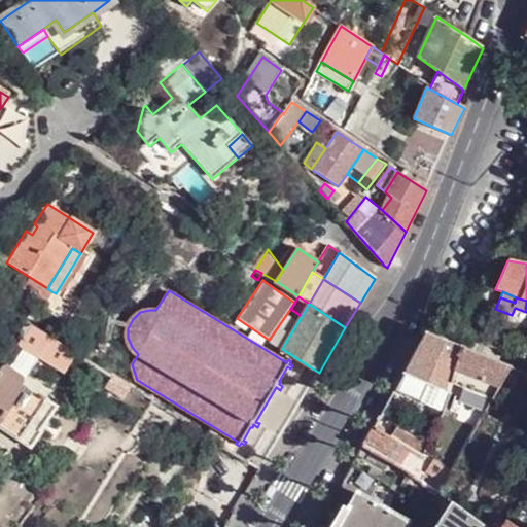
[(28,325),(20,320),(13,328),(15,329),(22,334),(28,325)]
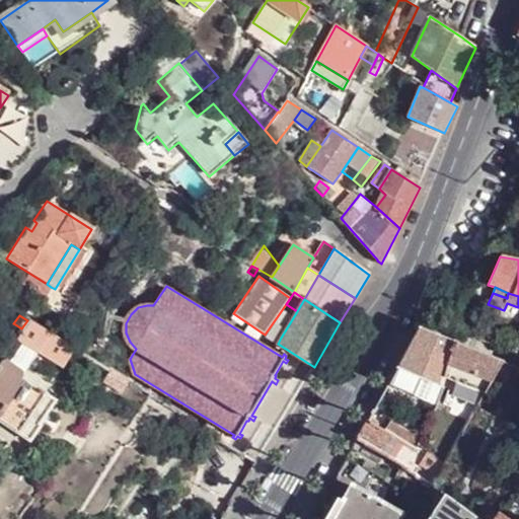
[(73,348),(27,320),(21,328),(17,336),(15,339),(60,366),(73,348)]
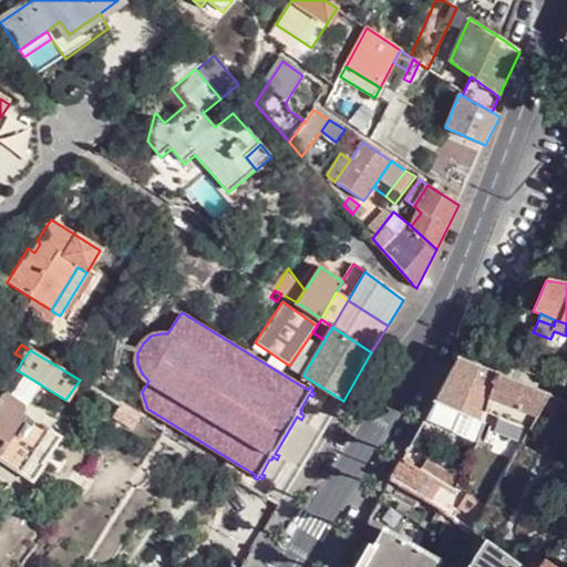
[(17,354),(12,361),(19,367),(23,359),(17,354)]
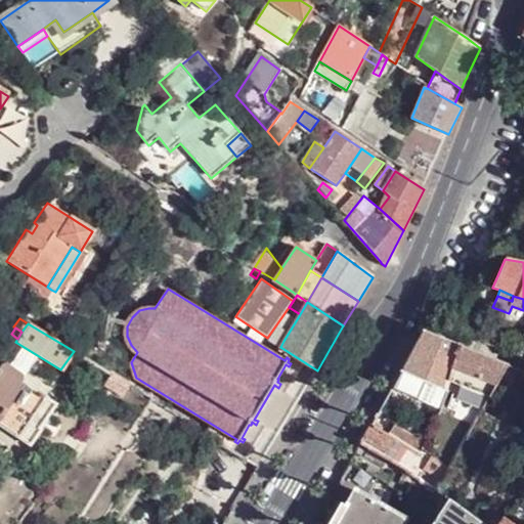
[(423,380),(445,390),(447,381),(451,366),(457,345),(421,332),(400,370),(423,380)]
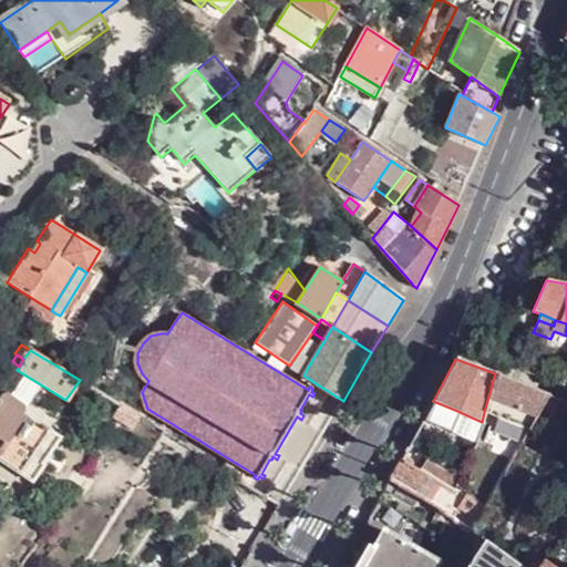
[(307,369),(296,362),(291,369),(303,375),(307,369)]
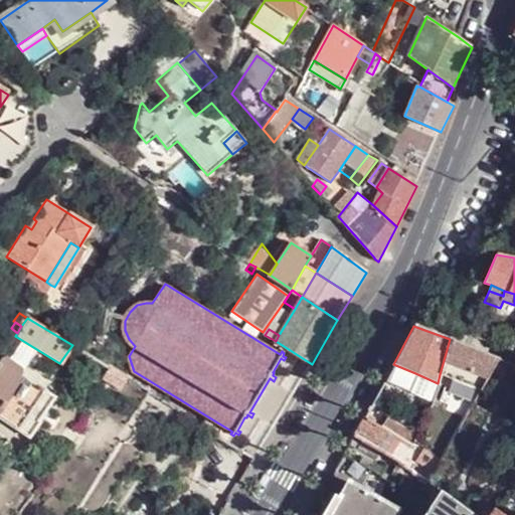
[(450,339),(444,360),(472,371),(466,384),(479,389),(497,358),(450,339)]
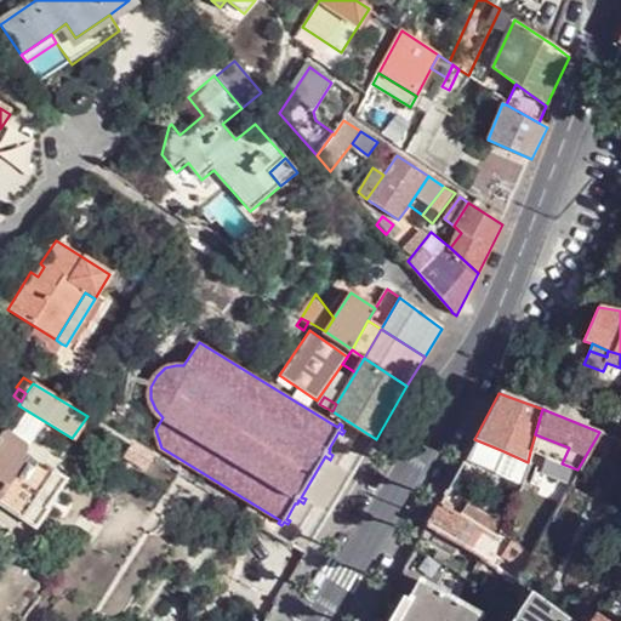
[(55,472),(27,451),(27,448),(24,443),(7,431),(4,431),(0,432),(0,506),(21,520),(55,472)]
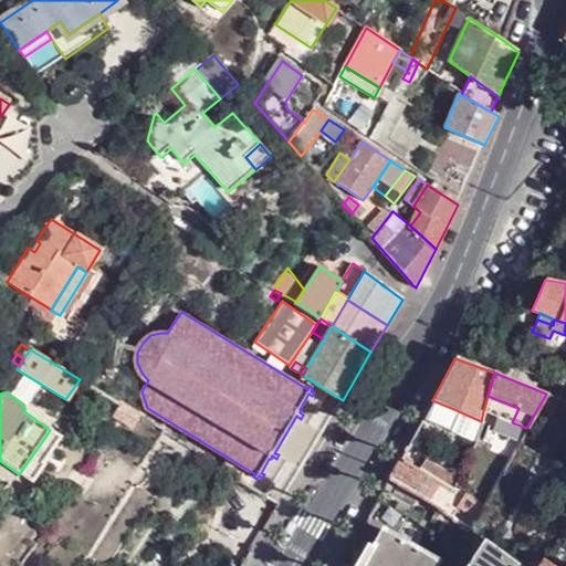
[(483,411),(512,422),(519,408),(488,396),(483,411)]
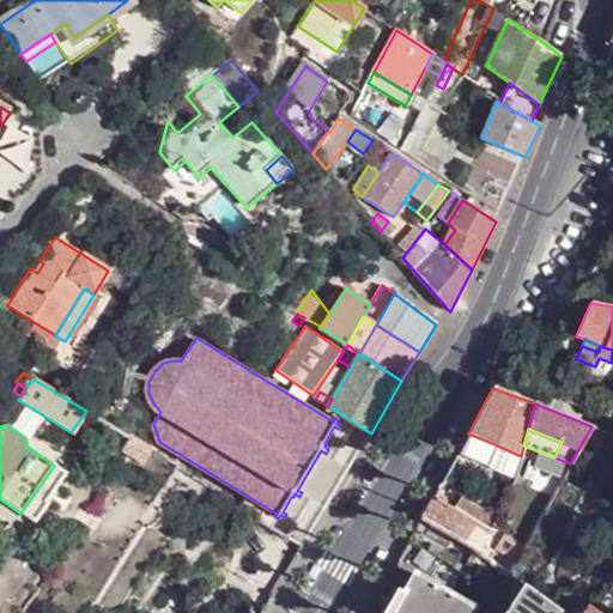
[(484,467),(495,444),(468,434),(456,455),(484,467)]
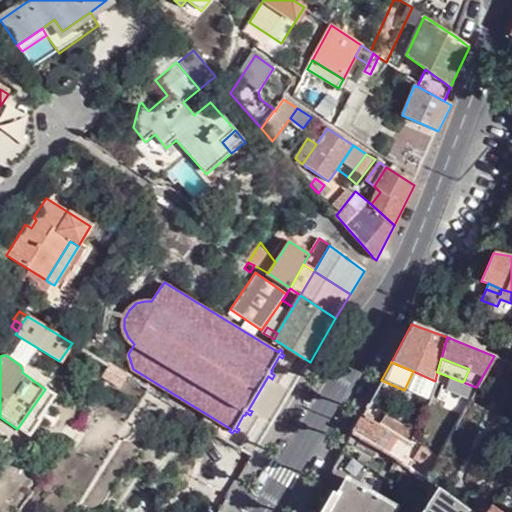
[(125,376),(107,366),(100,377),(105,380),(117,387),(125,376)]
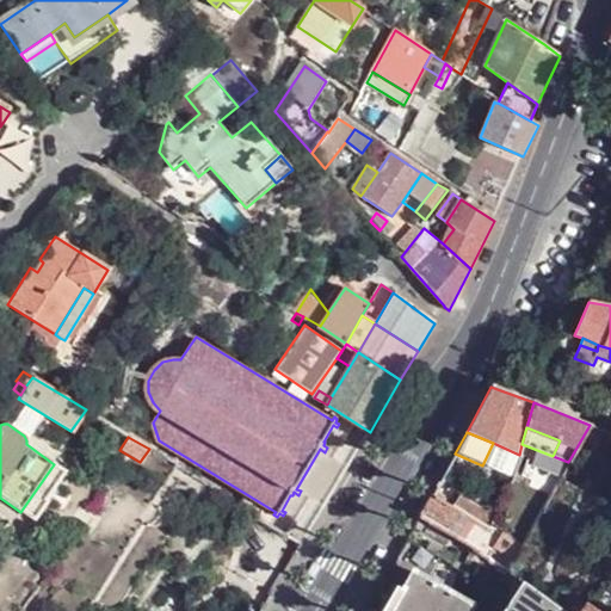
[(493,443),(482,466),(510,477),(519,455),(493,443)]
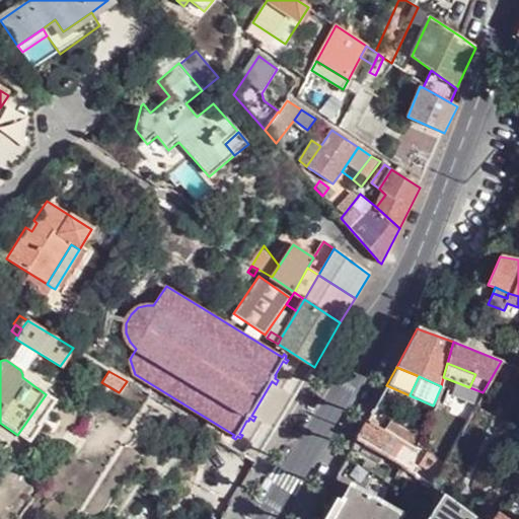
[(55,400),(46,394),(17,435),(28,443),(40,426),(39,425),(55,400)]
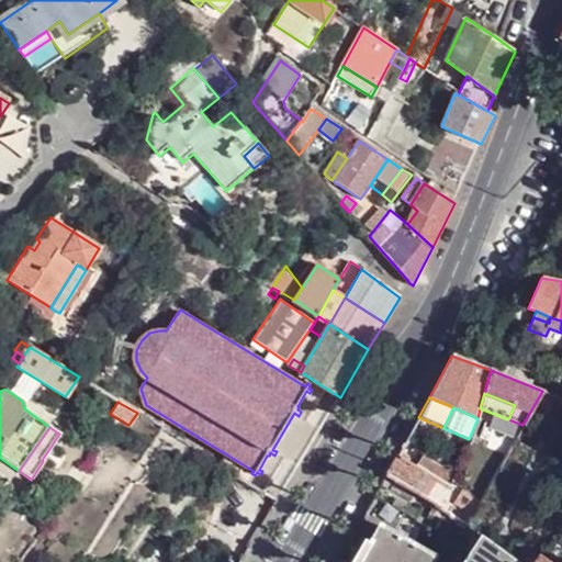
[(398,454),(386,473),(395,480),(428,501),(434,505),(436,506),(449,487),(415,465),(398,454)]
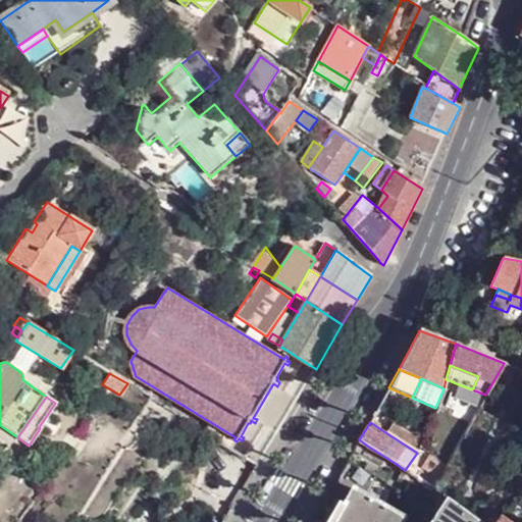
[(236,437),(212,423),(206,432),(231,449),(237,441),(233,439),(236,437)]
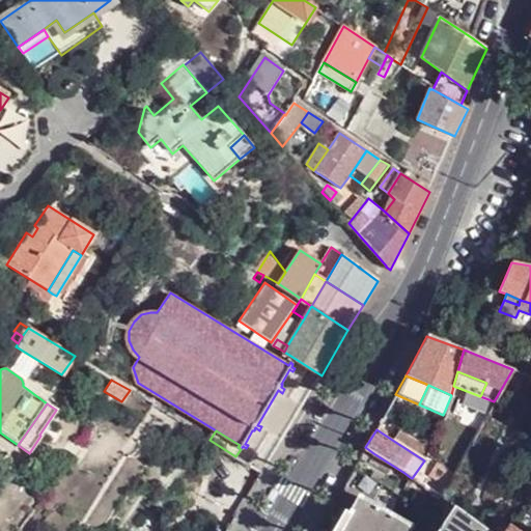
[(392,440),(424,460),(425,458),(426,458),(428,452),(430,448),(397,430),(392,440)]
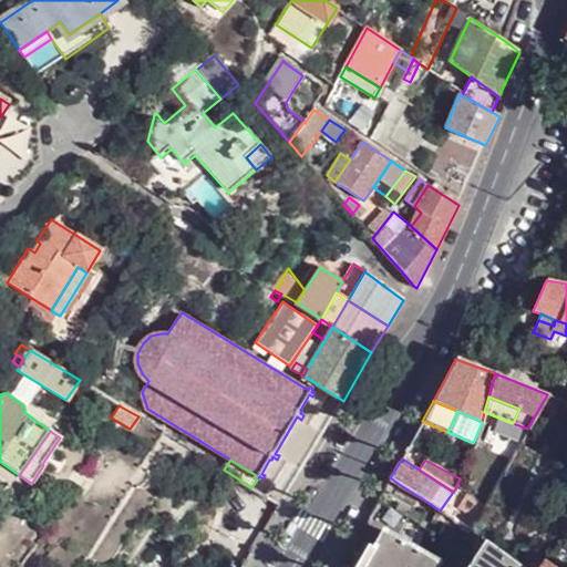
[(370,514),(398,529),(406,516),(412,505),(394,494),(384,488),(370,514)]
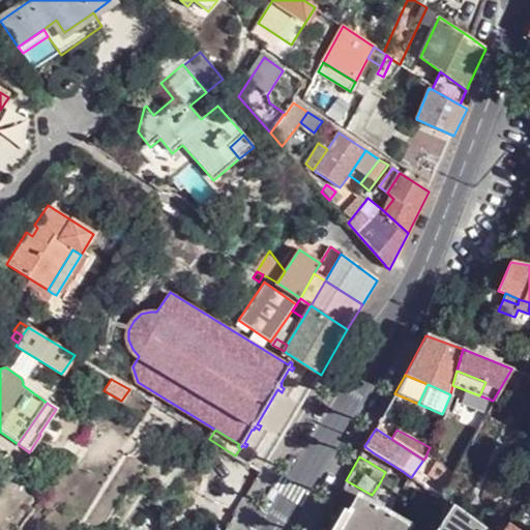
[(446,484),(452,475),(446,471),(429,460),(425,458),(424,458),(423,460),(411,477),(421,483),(428,473),(446,484)]
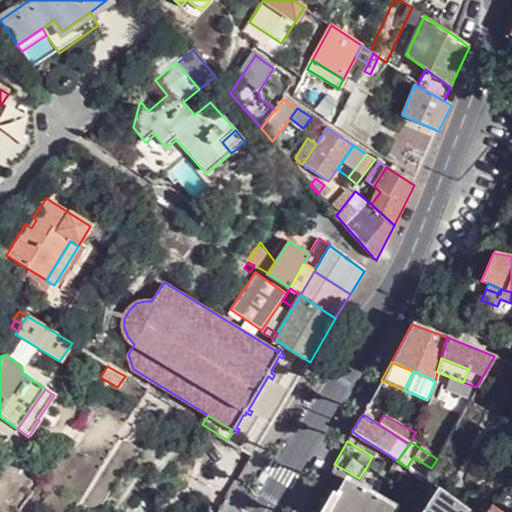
[(431,455),(437,459),(442,451),(436,447),(431,455)]
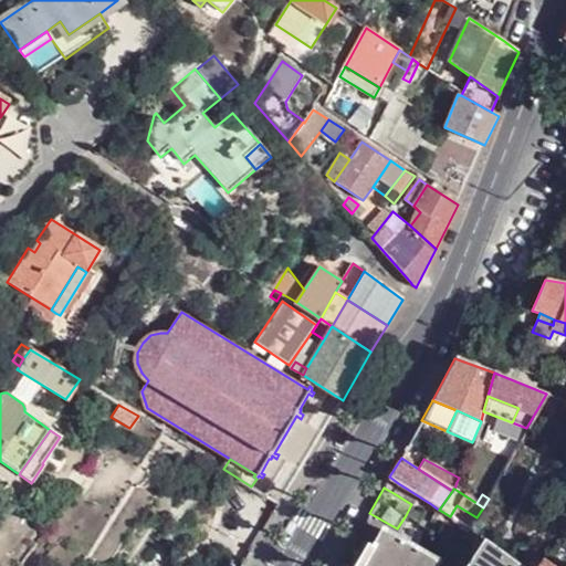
[(363,565),(433,565),(437,562),(384,530),(363,565)]
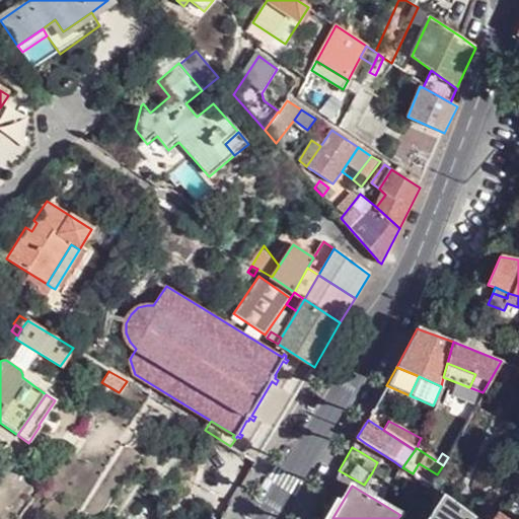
[(35,518),(49,501),(39,493),(19,518),(35,518)]
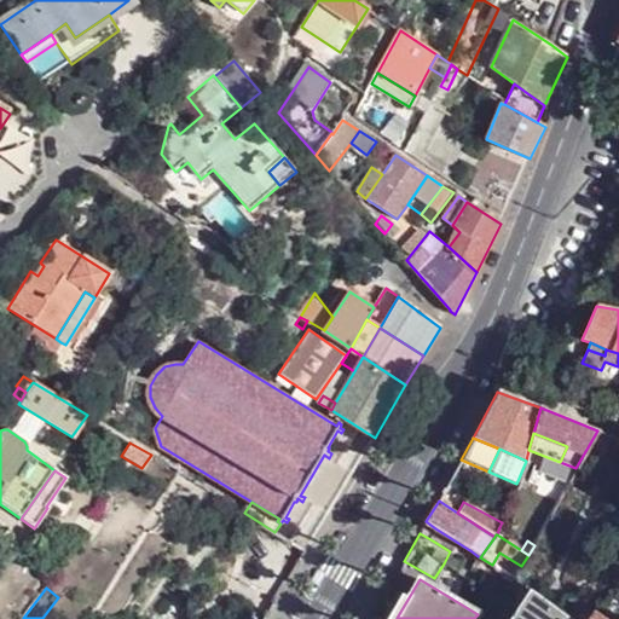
[(571,618),(568,617),(531,591),(512,618),(571,618)]
